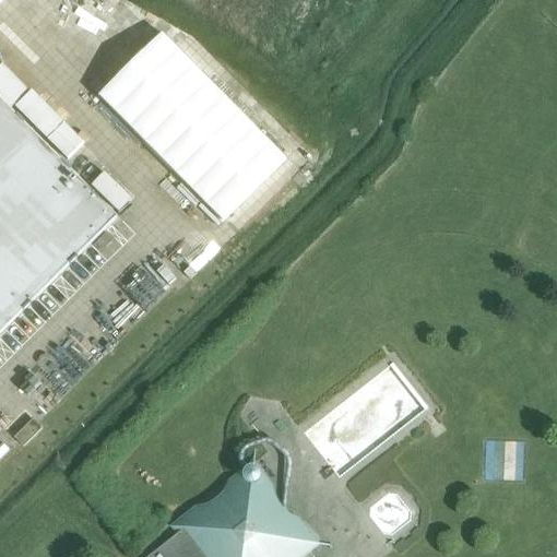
[(162,30),(97,92),(220,217),(285,155),(162,30)]
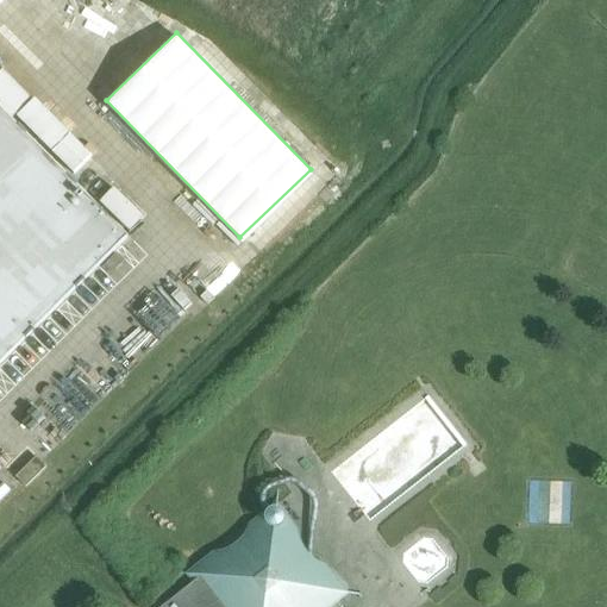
[(0,70),(0,89),(11,102),(20,93),(0,70)]
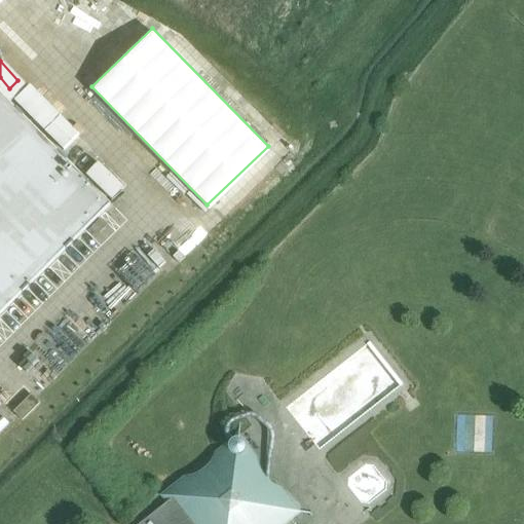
[(0,312),(111,203),(0,90),(0,312)]
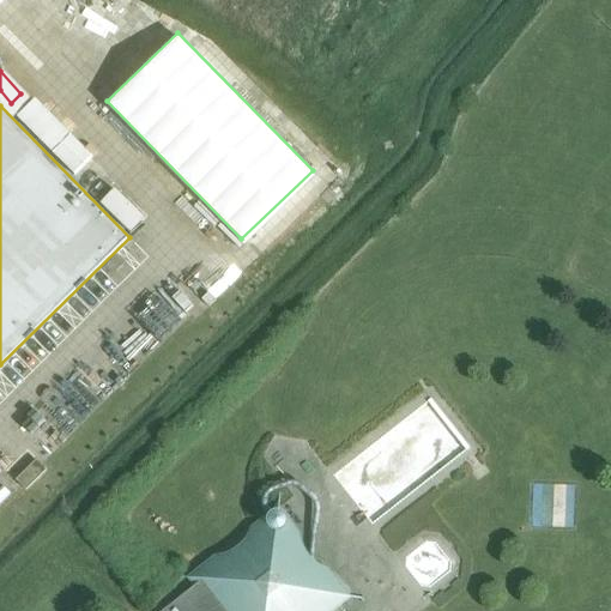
[(212,233),(171,266),(181,278),(223,246),(212,233)]
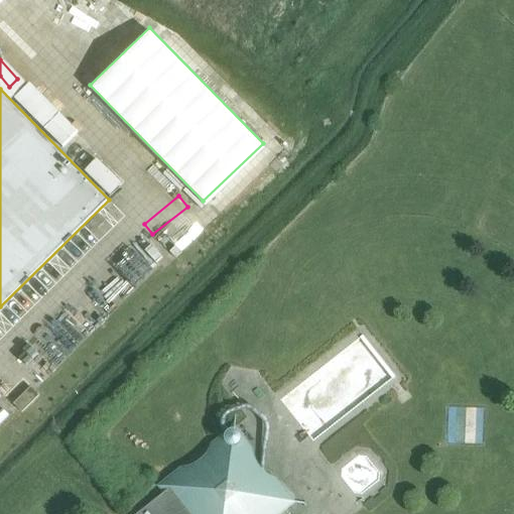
[(31,385),(14,401),(22,410),(39,393),(31,385)]
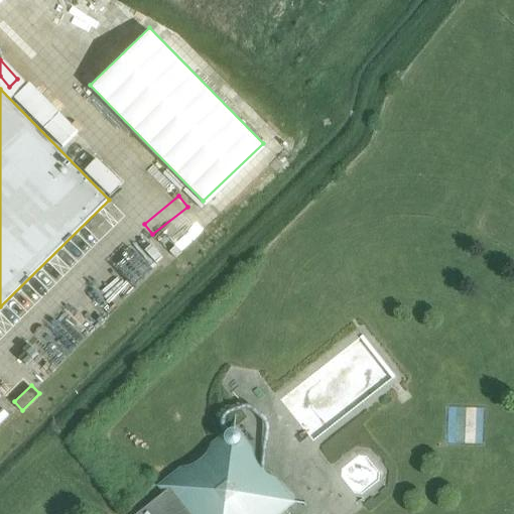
[(170,486),(134,513),(264,513),(284,499),(239,442),(240,439),(241,437),(240,434),(240,433),(238,431),(236,429),(233,429),(230,430),(228,431),(227,433),(226,435),(226,438),(227,440),(169,485),(170,486)]
